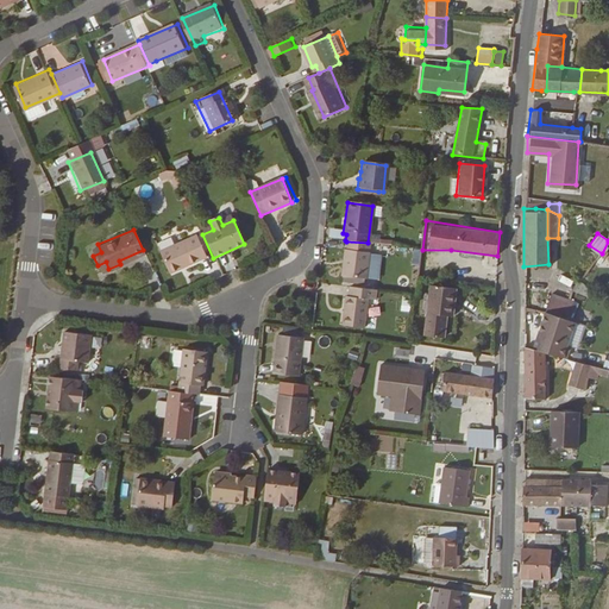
[(198,237),(159,252),(169,274),(206,258),(198,237)]
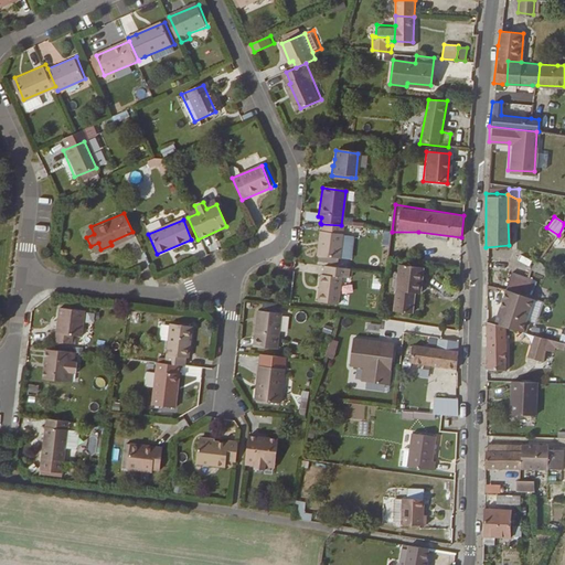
[(341,225),(321,224),(320,233),(318,233),(315,257),(317,257),(336,260),(338,260),(342,226),(341,225)]
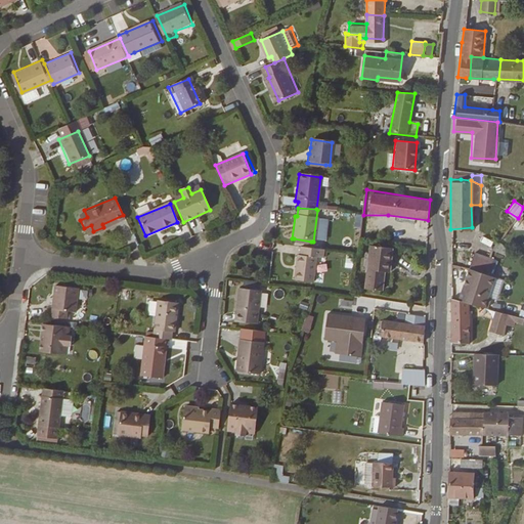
[(78,213),(80,220),(87,217),(84,210),(78,213)]
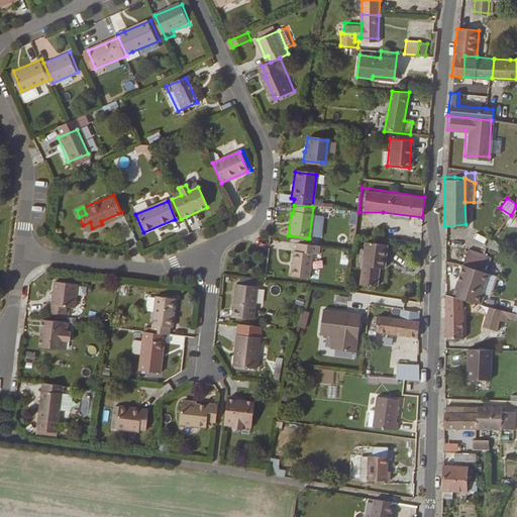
[(101,221),(102,224),(122,215),(121,212),(101,221)]
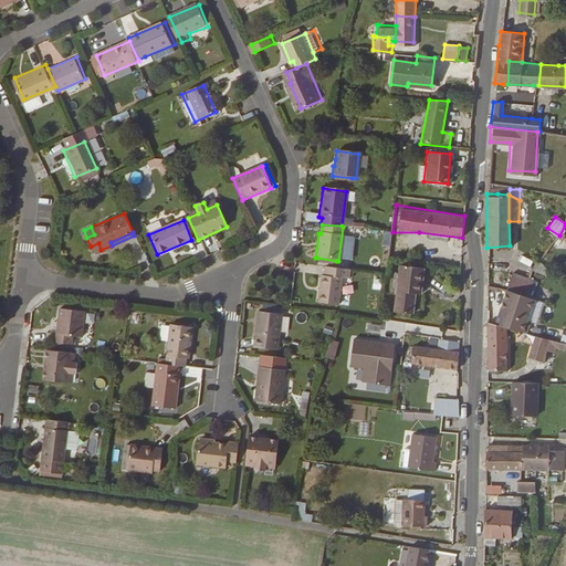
[(98,243),(91,247),(93,253),(101,250),(98,243)]
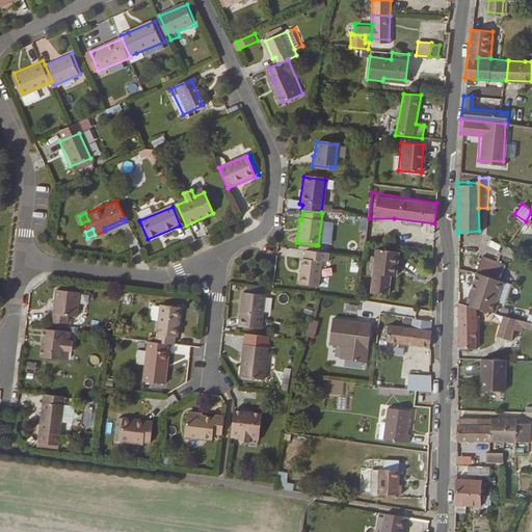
[(376,245),(371,289),(386,291),(389,272),(394,272),(397,248),(376,245)]
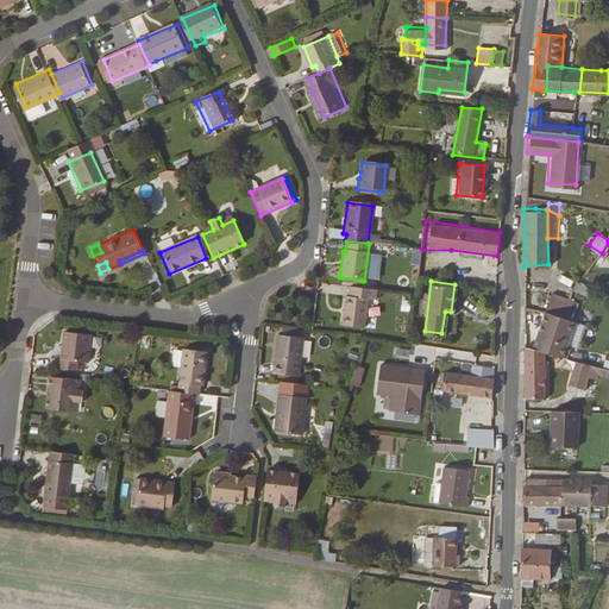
[(376,289),(349,287),(349,297),(345,297),(341,325),(362,328),(366,301),(374,301),(376,289)]
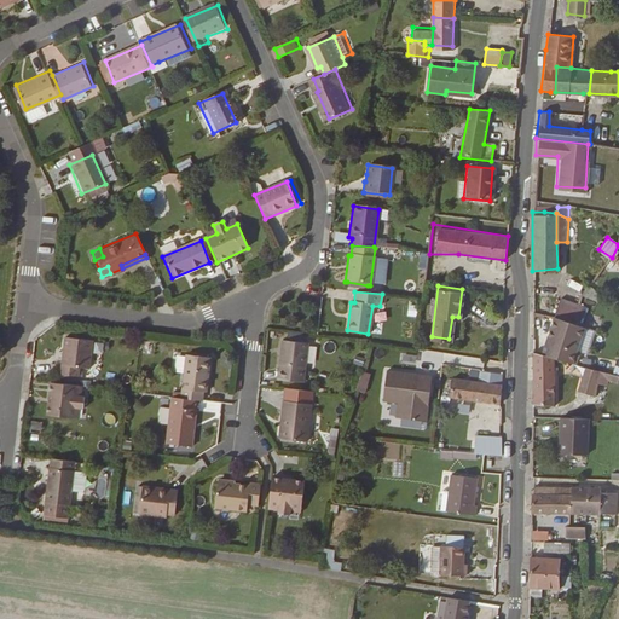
[(553,314),(574,322),(580,304),(559,296),(553,314)]
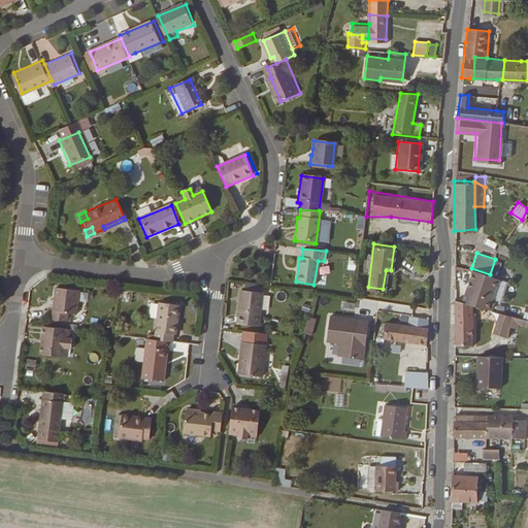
[(462,298),(471,301),(480,303),(490,306),(493,297),(500,277),(490,274),(471,268),(462,298)]
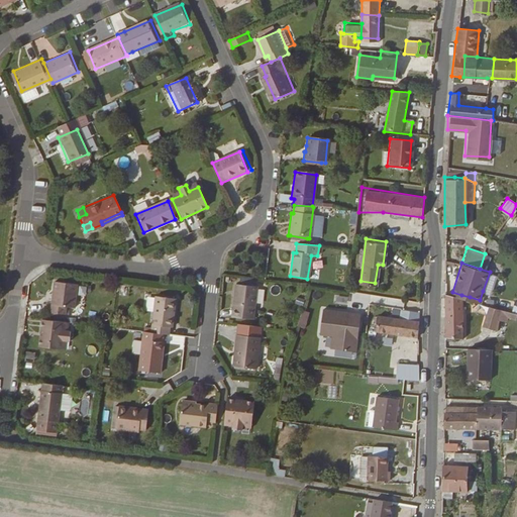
[(490,272),(483,291),(494,294),(500,275),(490,272)]
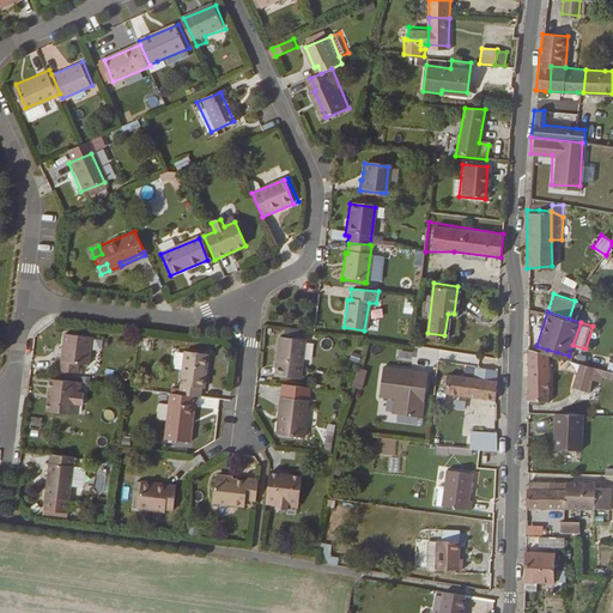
[(62,338),(56,374),(76,377),(77,369),(85,370),(90,343),(62,338)]
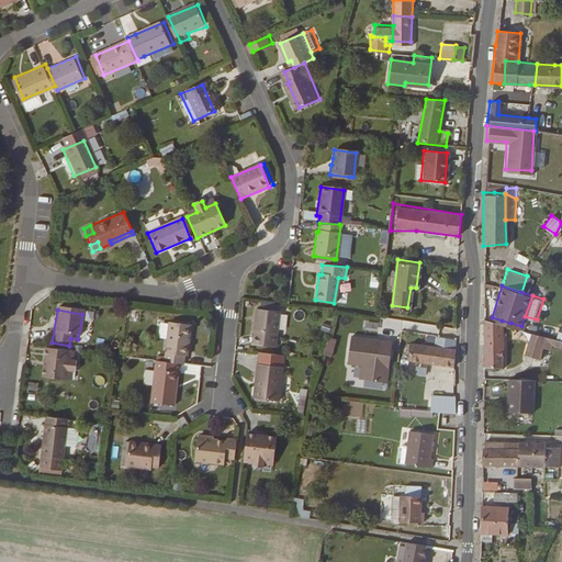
[(254,312),(249,347),(272,350),(278,315),(254,312)]
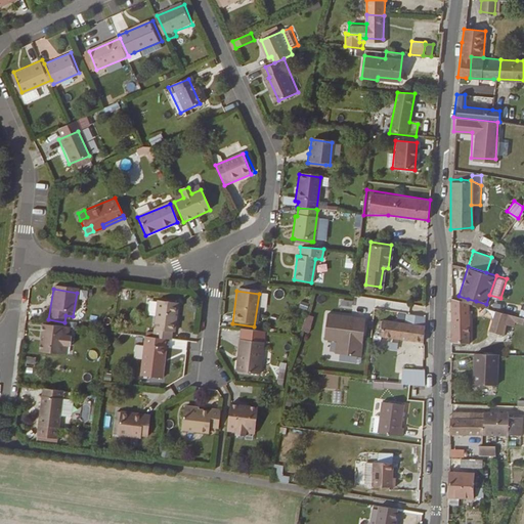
[(449,294),(449,336),(467,341),(468,299),(459,296),(449,294)]
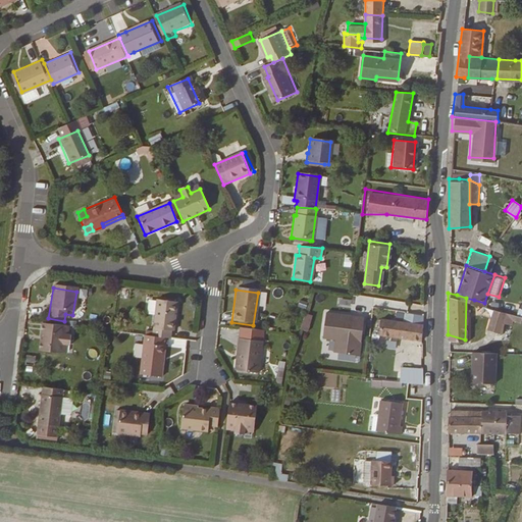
[(151,338),(164,341),(167,341),(168,335),(171,335),(176,309),(156,306),(151,338)]
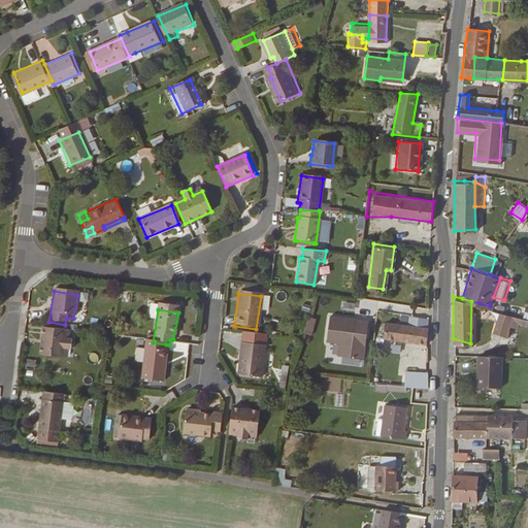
[(508,329),(512,314),(498,309),(494,328),(488,329),(488,345),(513,349),(515,329),(508,329)]
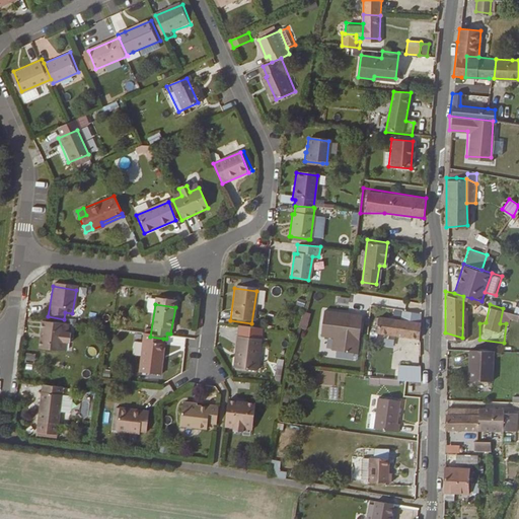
[(355,352),(358,314),(349,313),(349,316),(344,315),(344,313),(320,311),(318,337),(330,338),(329,350),(355,352)]
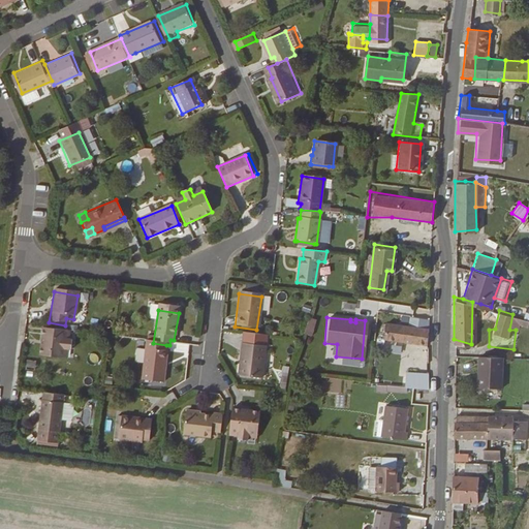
[(313,337),(316,319),(308,318),(305,335),(313,337)]
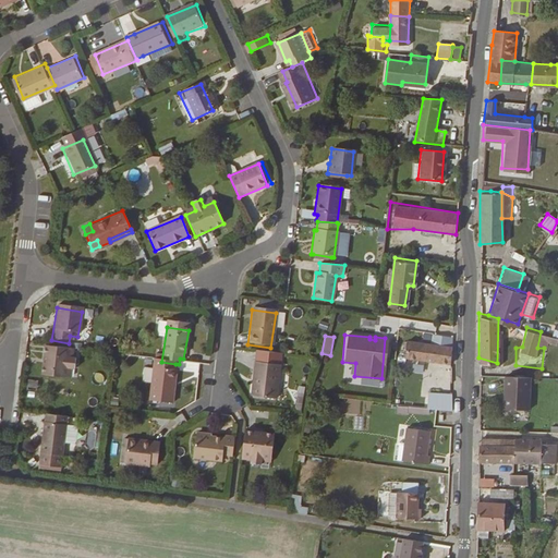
[(450,360),(451,343),(409,338),(405,353),(450,360)]
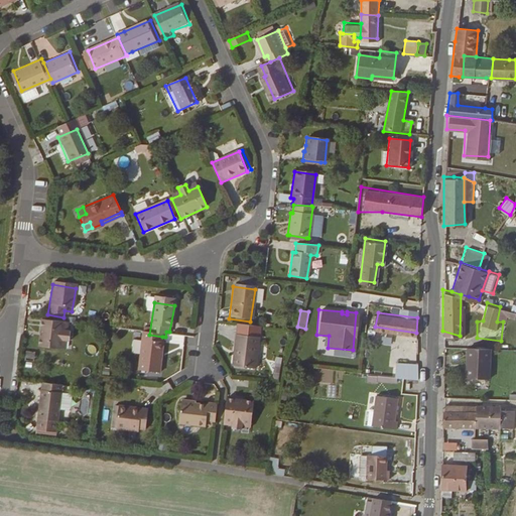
[(63,325),(41,321),(37,349),(58,352),(59,344),(67,345),(69,335),(62,334),(63,325)]
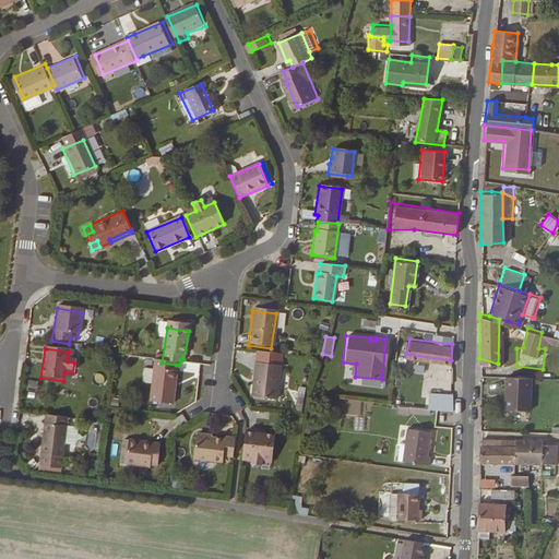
[(396,367),(404,368),(406,354),(399,354),(396,367)]
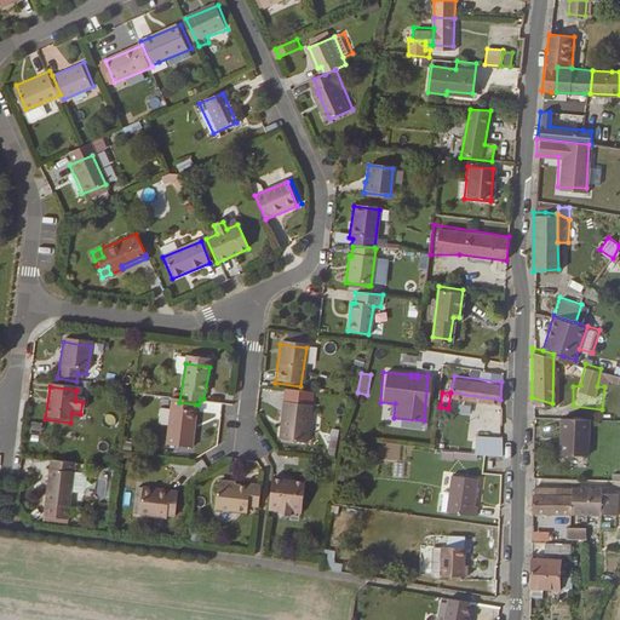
[(179,402),(171,402),(164,449),(189,453),(194,422),(194,419),(195,405),(179,402)]
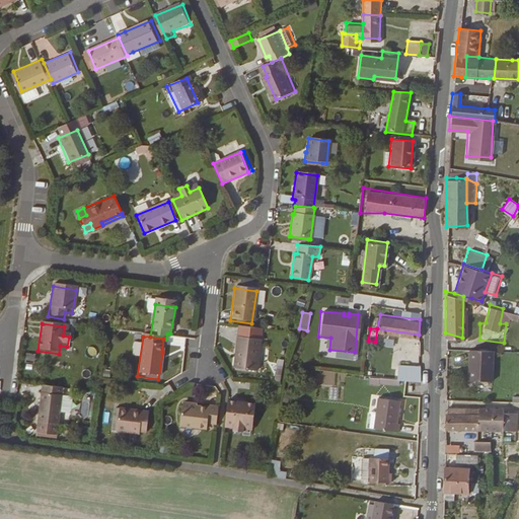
[(231,368),(231,371),(254,374),(258,352),(234,348),(233,357),(235,357),(234,368),(231,368)]
